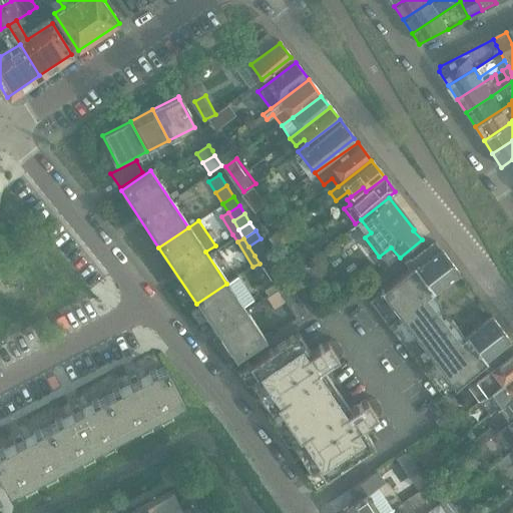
[(261,238),(248,246),(254,255),(266,247),(261,238)]
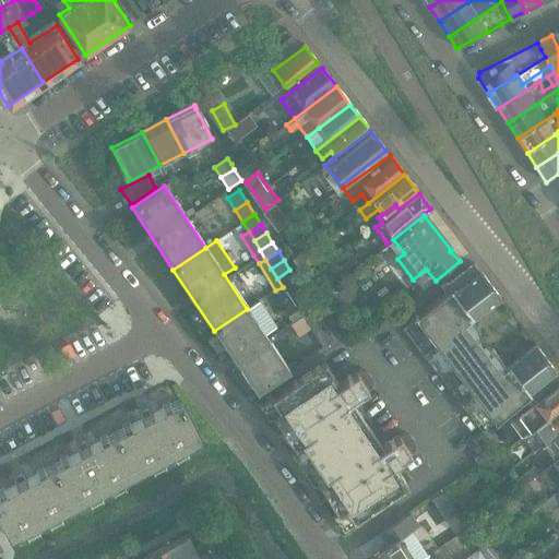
[(495,351),(484,335),(483,336),(471,321),(501,298),(480,272),(474,264),(447,285),(445,283),(440,286),(447,294),(417,317),(417,316),(415,318),(496,423),(498,420),(497,420),(525,399),(530,404),(533,401),(533,402),(558,381),(558,376),(556,371),(536,345),(507,368),(494,352),(495,351)]
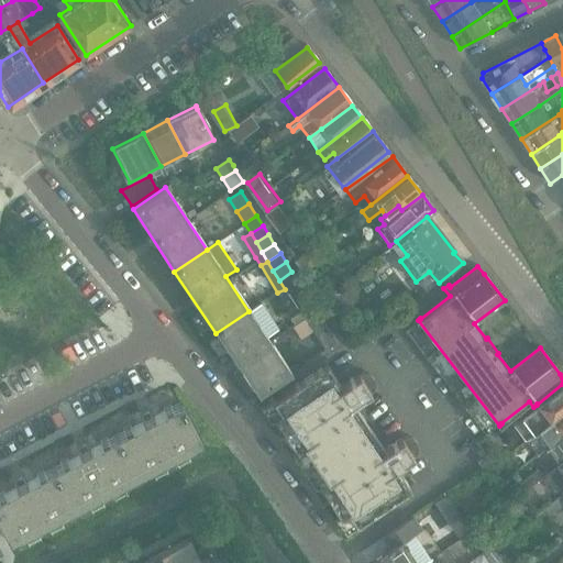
[(298,280),(291,272),(279,280),(285,289),(298,280)]
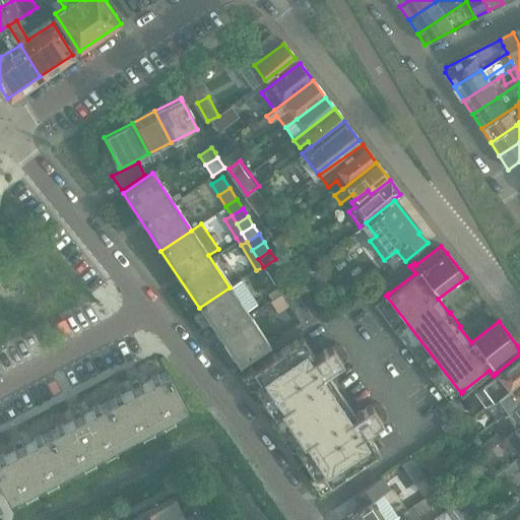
[(280,269),(275,259),(263,267),(269,276),(280,269)]
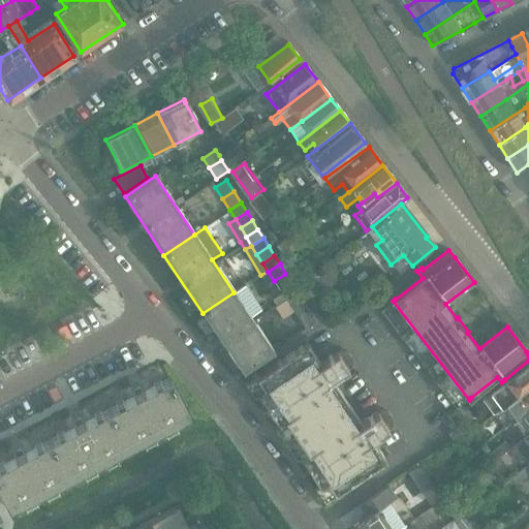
[(291,283),(285,274),(274,281),(280,290),(291,283)]
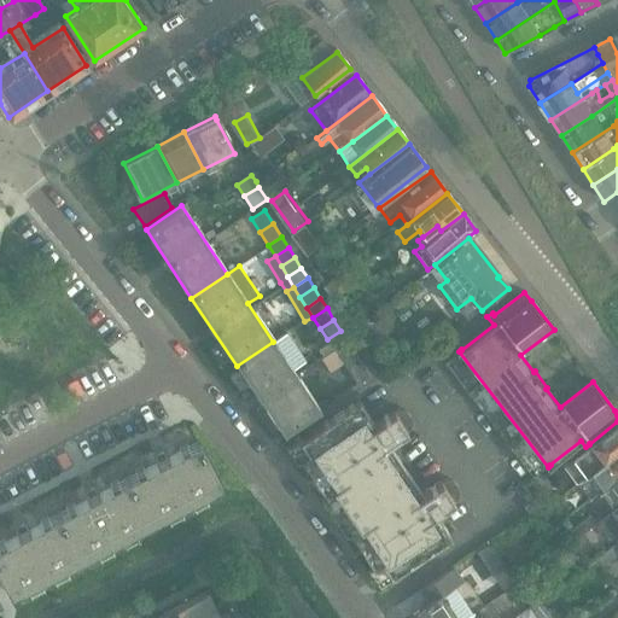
[(348,342),(340,331),(327,339),(334,349),(336,350),(348,342)]
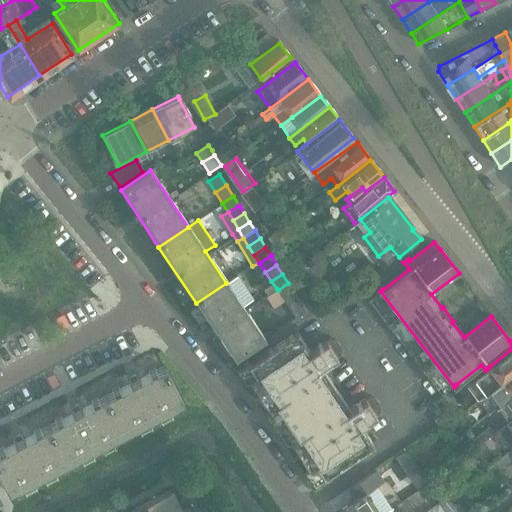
[(264,339),(246,312),(243,308),(254,301),(245,288),(237,276),(226,283),(196,303),(234,359),(264,339)]
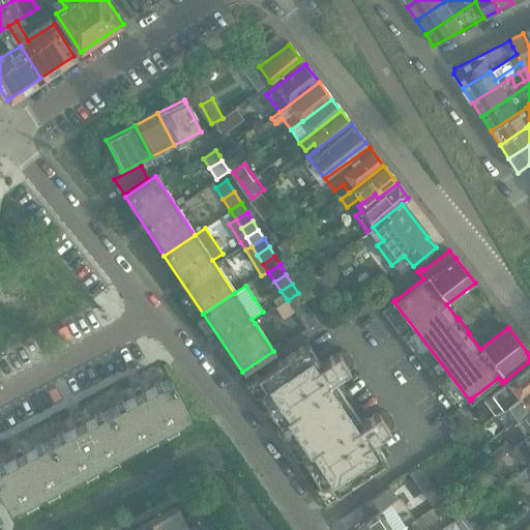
[(304,303),(298,293),(288,300),(294,311),(304,303)]
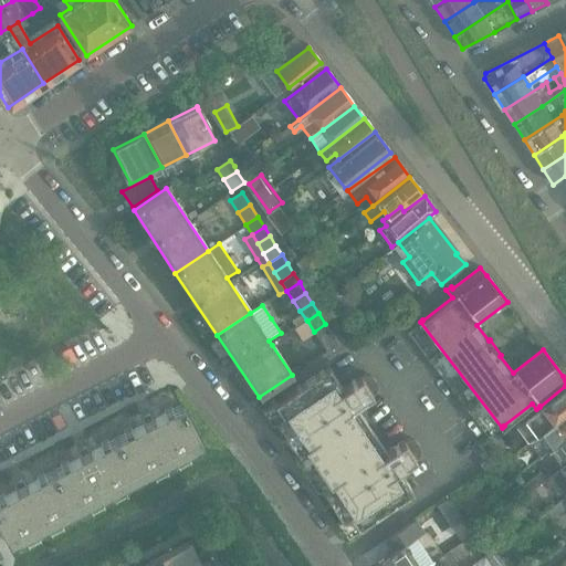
[(306,320),(294,328),(303,342),(315,333),(314,332),(307,321),(306,320)]
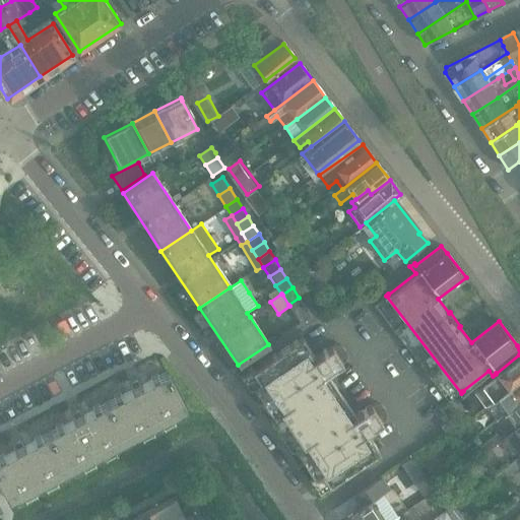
[(305,307),(299,298),(288,305),(289,306),(295,314),(305,307)]
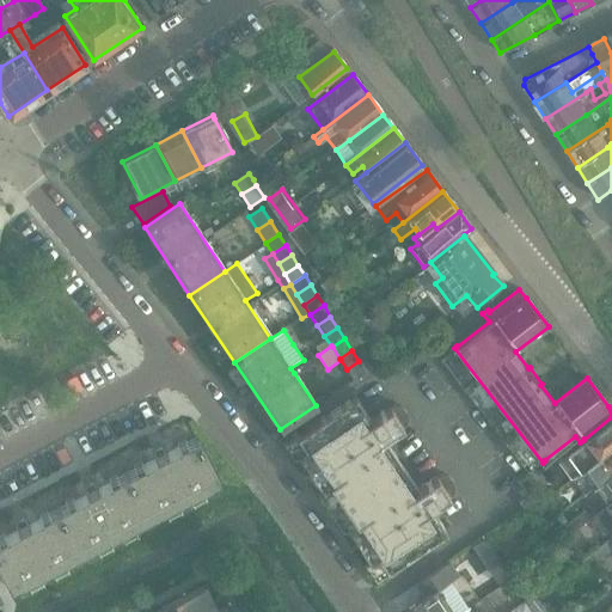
[(366,372),(359,361),(347,369),(354,380),(366,372)]
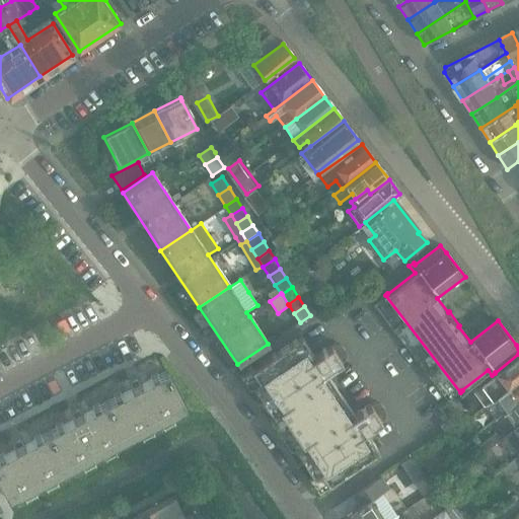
[(354,415),(325,372),(342,361),(343,359),(345,357),(345,354),(345,352),(345,349),(343,347),(341,345),(339,344),(336,344),(332,344),(330,345),(314,356),(301,336),(248,372),(256,383),(253,385),(274,416),(277,414),(297,444),(294,446),(314,476),(317,474),(325,486),(378,450),(365,431),(381,420),(383,418),(384,416),(385,414),(384,411),(384,408),(382,405),(380,403),(378,402),(375,402),(372,402),(370,403),(354,415)]
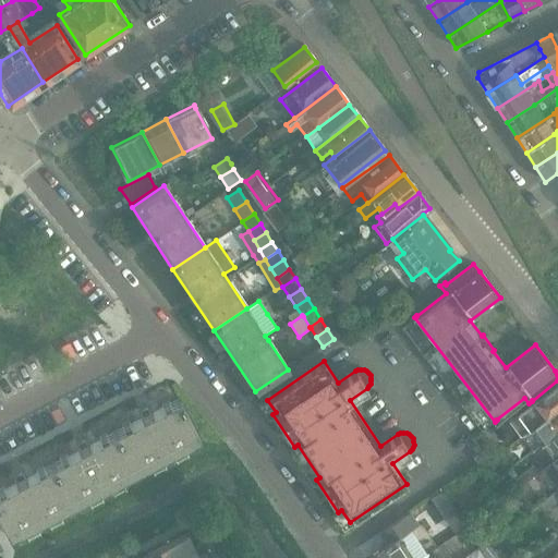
[(546,417),(557,408),(557,385),(524,411),(531,419),(541,411),(546,417)]
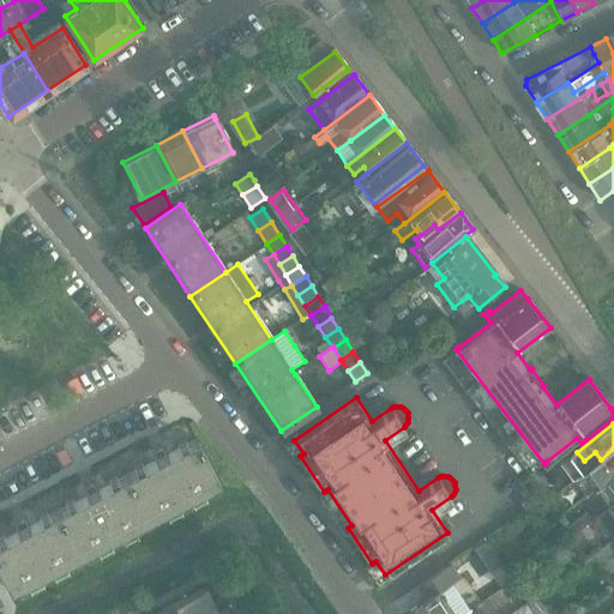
[(218,481),(196,439),(127,475),(149,517),(218,481)]
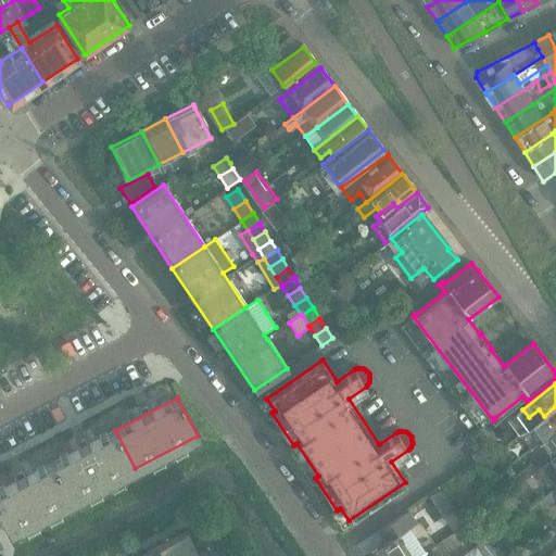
[(531,451),(541,442),(555,431),(555,406),(544,416),(548,421),(525,441),(531,451)]
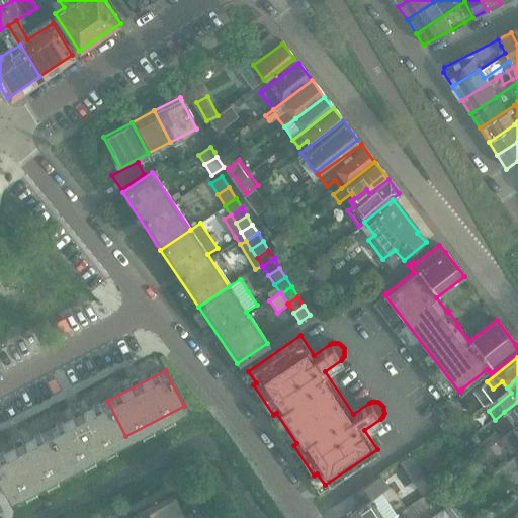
[(125,436),(107,401),(49,431),(67,466),(125,436)]
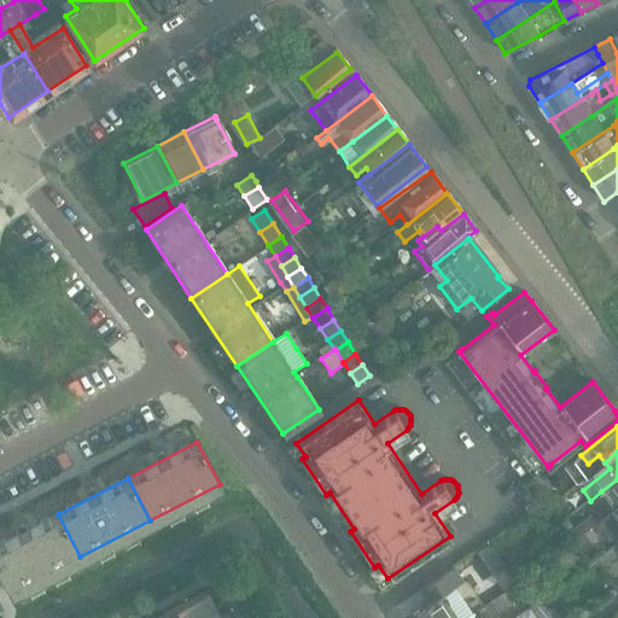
[(617,479),(601,491),(608,501),(617,493),(617,479)]
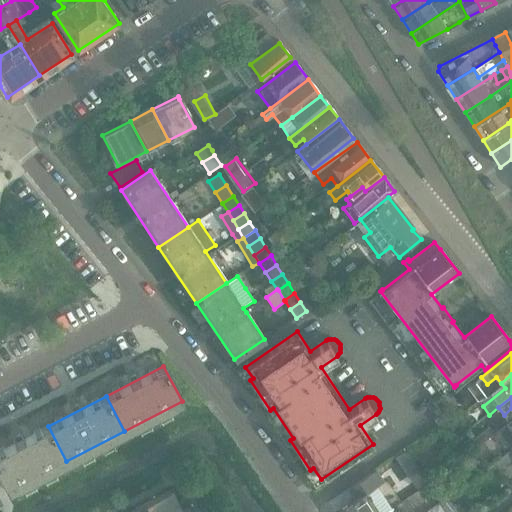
[(66,461),(48,426),(0,451),(0,474),(9,492),(66,461)]
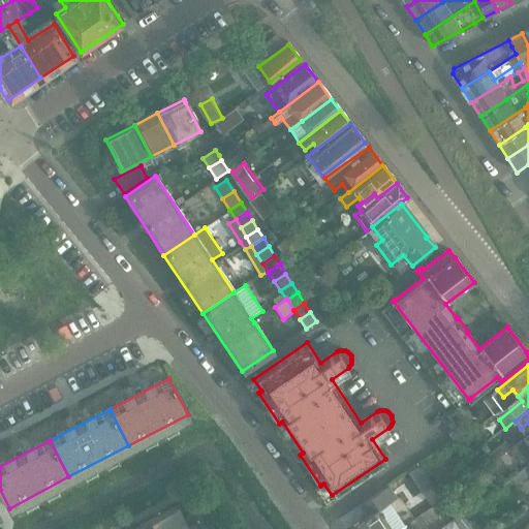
[(493,463),(511,448),(505,441),(487,456),(493,463)]
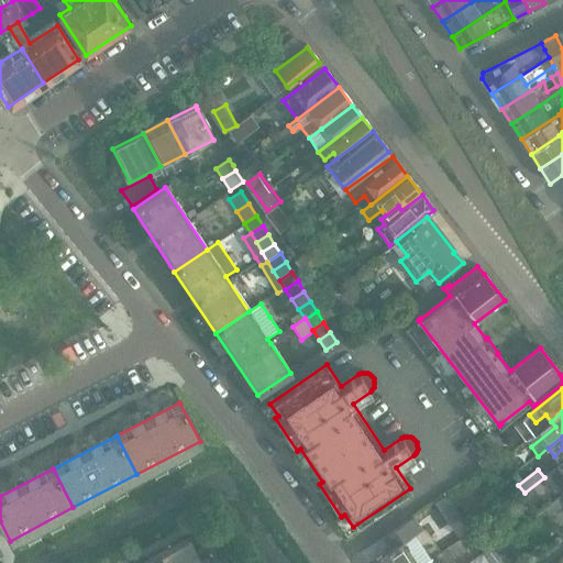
[(562,501),(562,494),(544,509),(548,514),(555,508),(562,501)]
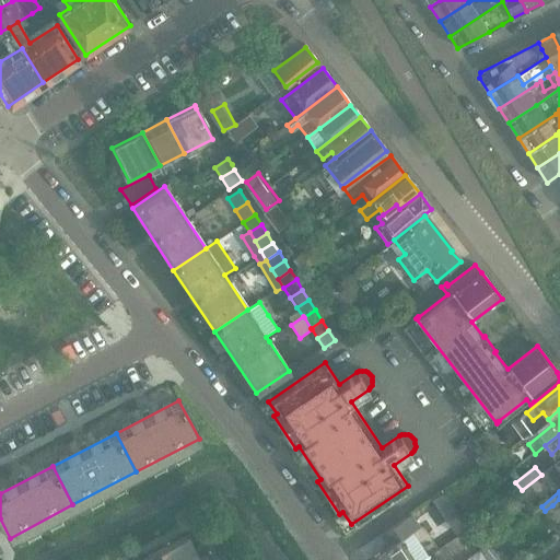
[(389,546),(370,559),(424,559),(429,557),(412,533),(420,528),(411,514),(382,535),(388,545),(389,546)]
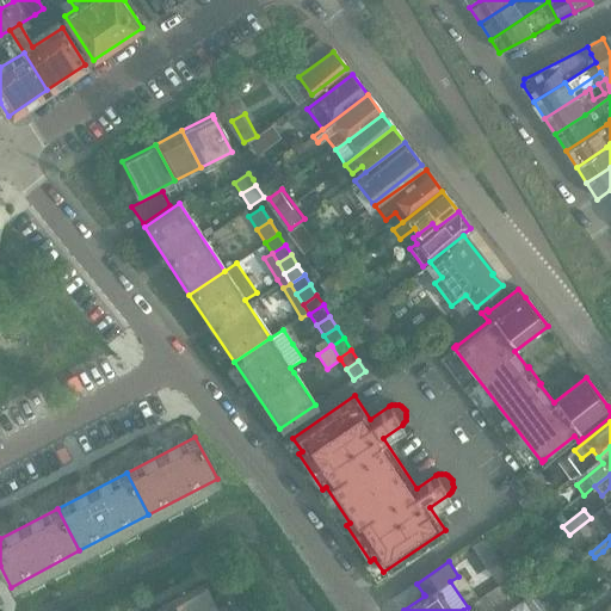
[(161,610),(208,610),(216,608),(204,585),(160,608),(161,610)]
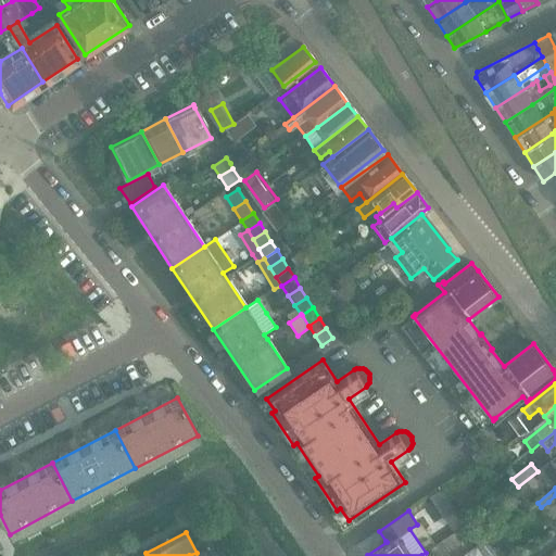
[(485,555),(479,545),(460,555),(485,555)]
